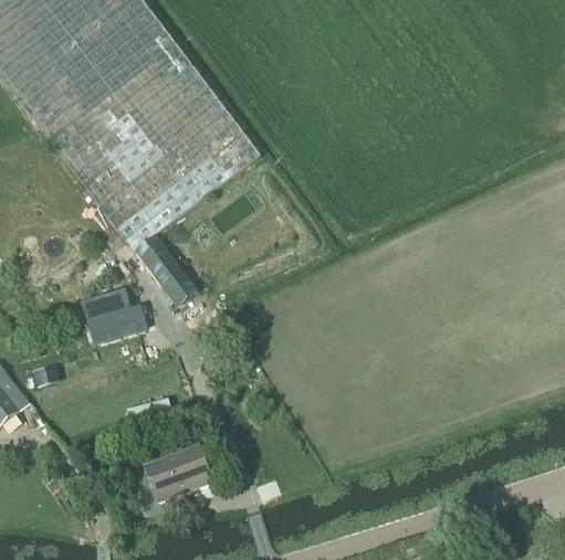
[(262,154),(167,31),(143,0),(0,0),(0,75),(133,251),(262,154)]
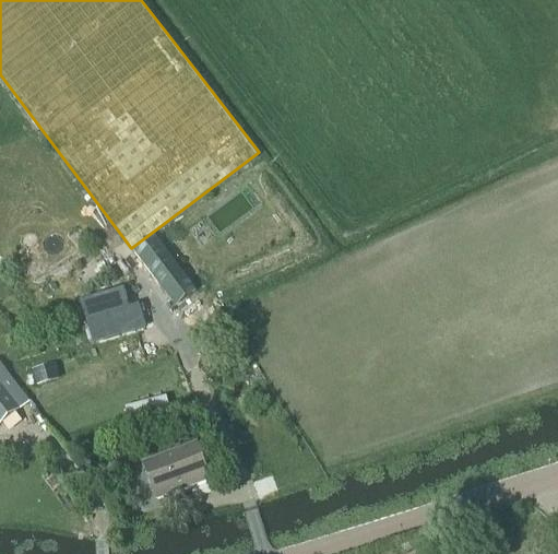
[(174,304),(194,287),(153,233),(132,248),(174,304)]
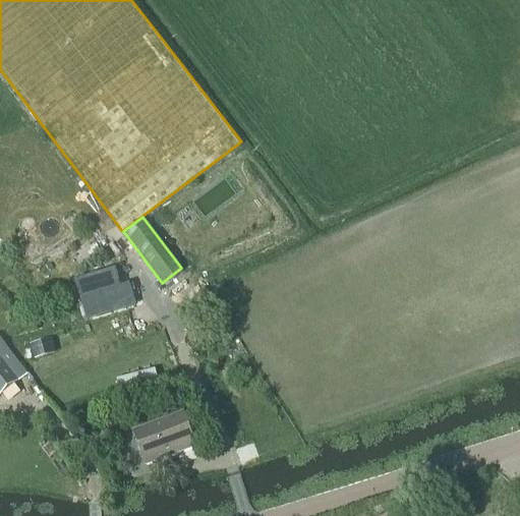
[(113,267),(75,278),(85,314),(134,300),(128,281),(118,284),(113,267)]
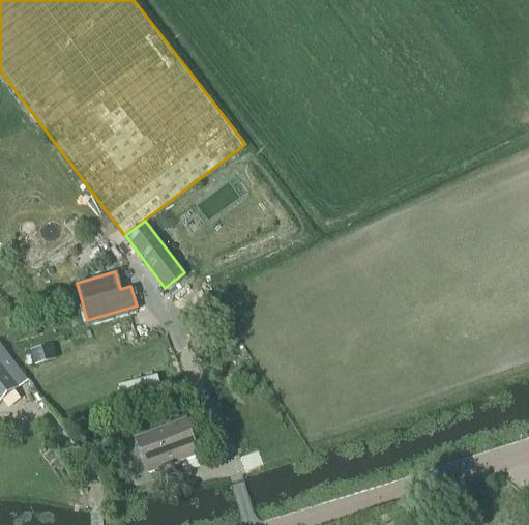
[(51,343),(31,349),(34,360),(54,355),(51,343)]
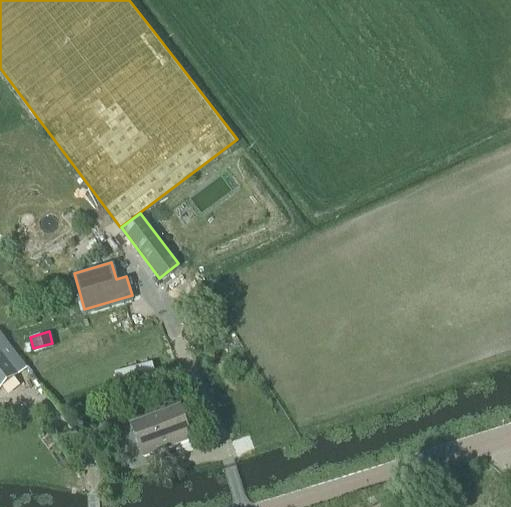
[(0,383),(24,365),(0,334),(0,383)]
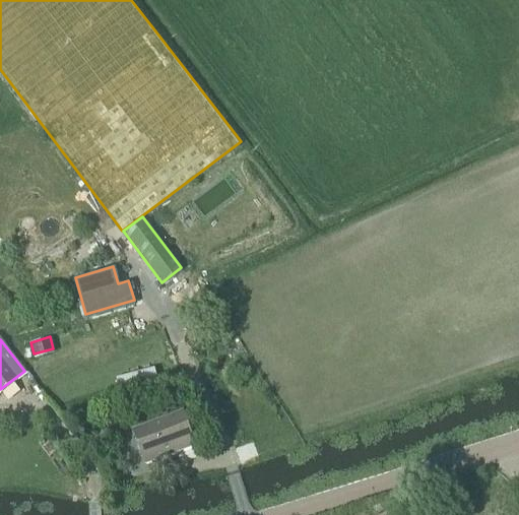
[(144,462),(195,443),(181,410),(132,428),(144,462)]
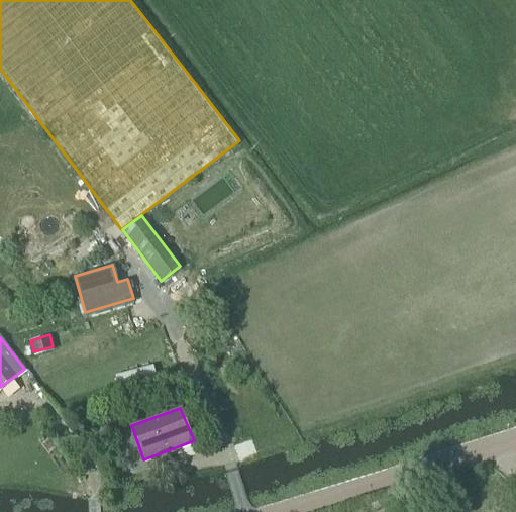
All buildings are outlined.
